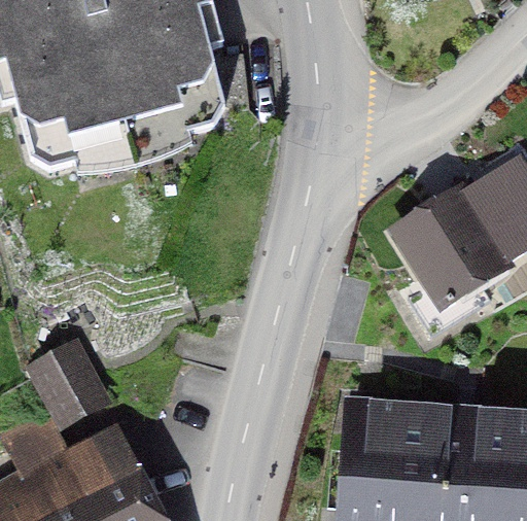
[(0,0),(0,103),(12,101),(27,159),(46,170),(76,162),(78,175),(138,167),(191,145),(191,133),(216,127),(224,104),(212,50),(222,46),(211,0),(0,0)]
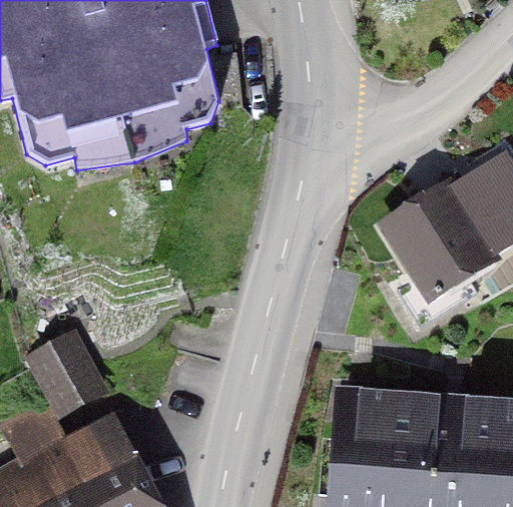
[(512,244),(512,154),(507,144),(377,223),(428,306),(502,262),(497,255),(512,244)]
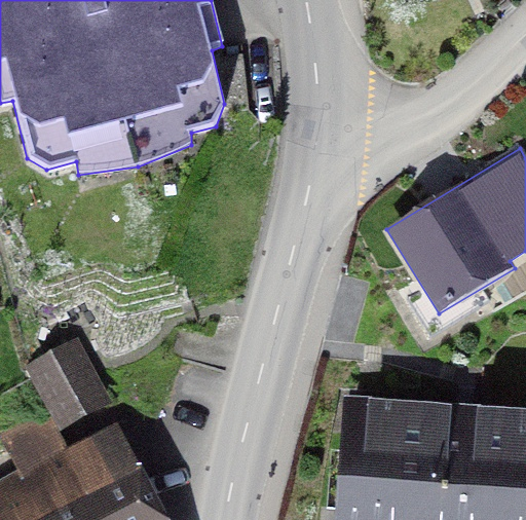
[(78,333),(24,360),(45,402),(60,432),(114,405),(78,333)]
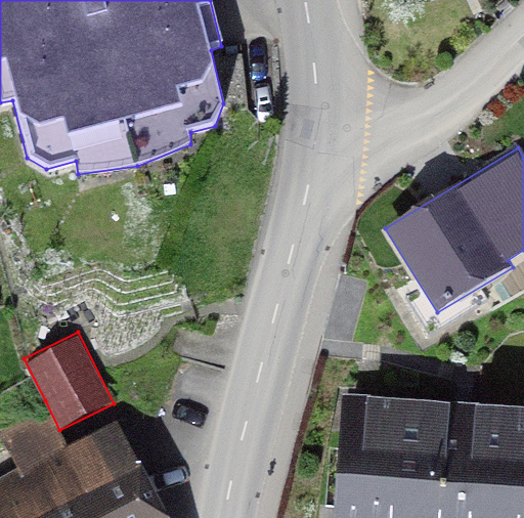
[(523,517),(523,405),(341,393),(333,517),(523,517)]
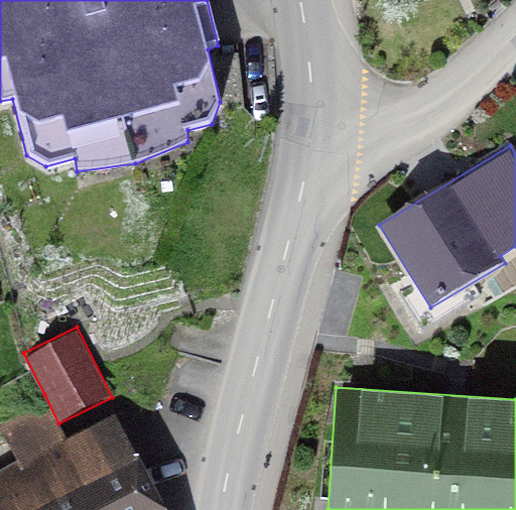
[(49,509),(141,465),(115,413),(67,438),(58,423),(44,394),(0,415),(0,424),(17,458),(0,466),(0,509),(49,509)]
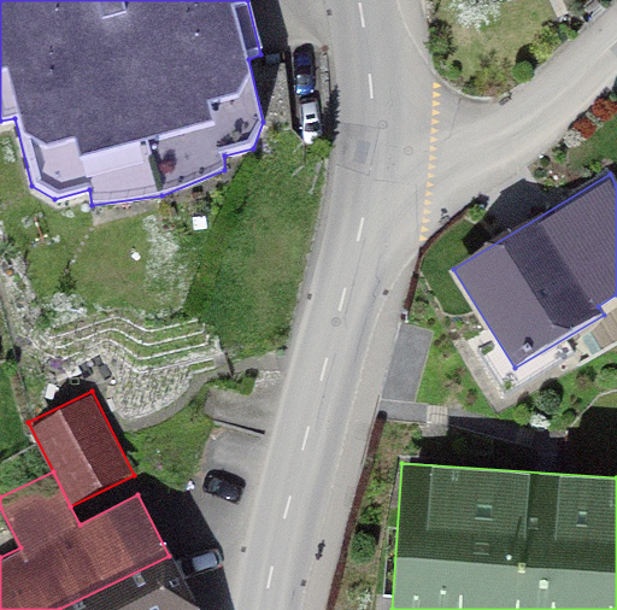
[(195,609),(169,556),(59,609),(195,609)]
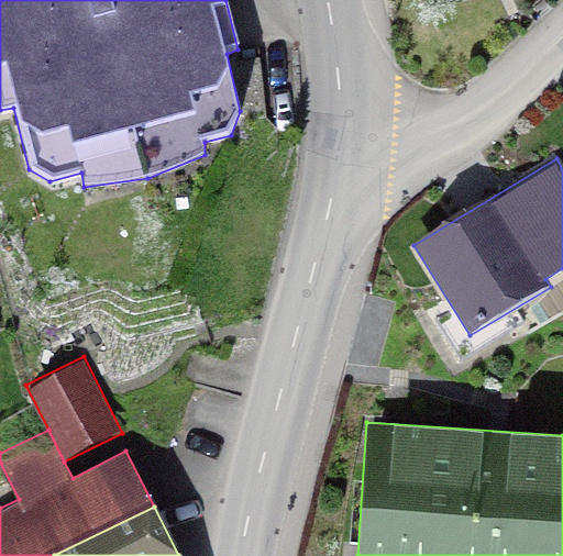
All buildings are outlined.
